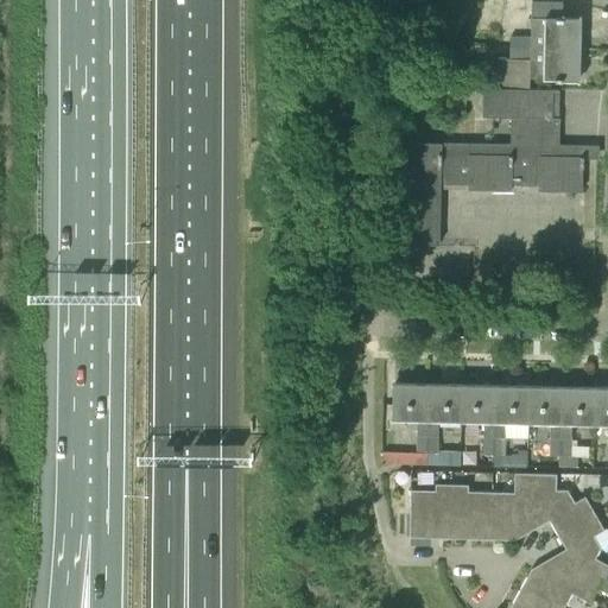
[(508,48),(581,49),(581,18),(563,18),(563,1),(532,0),(531,37),(508,37),(508,48)]
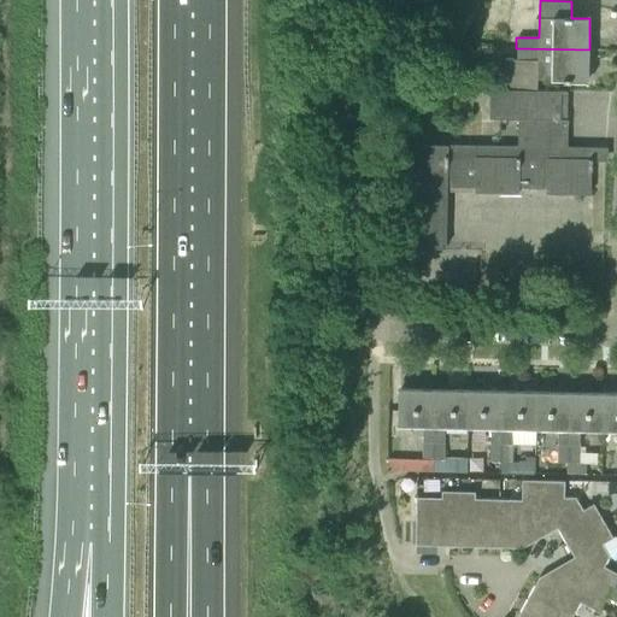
[(538,80),(564,80),(588,80),(589,50),(516,48),(503,48),(503,59),(538,59),(538,80)]
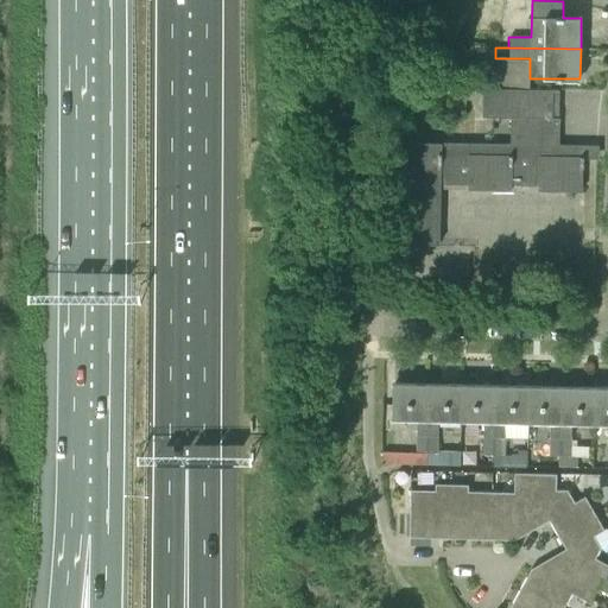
[(582,191),(582,190),(583,166),(584,166),(584,156),(568,156),(568,144),(559,144),(561,89),(485,87),(483,115),(512,116),(512,144),(400,141),(398,244),(441,244),(442,188),(512,190),(512,184),(540,185),(540,190),(582,191)]
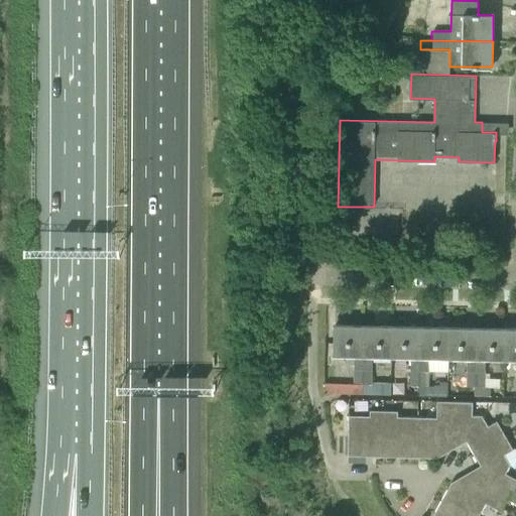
[(354,384),(363,384),(364,325),(335,325),(335,355),(354,356),(354,384)]
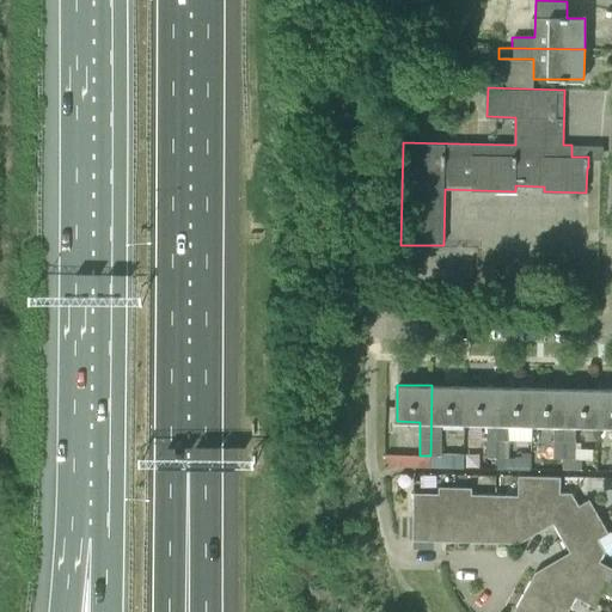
[(432,385),(430,456),(441,456),(442,438),(441,439),(441,423),(465,423),(465,386),(432,385)]
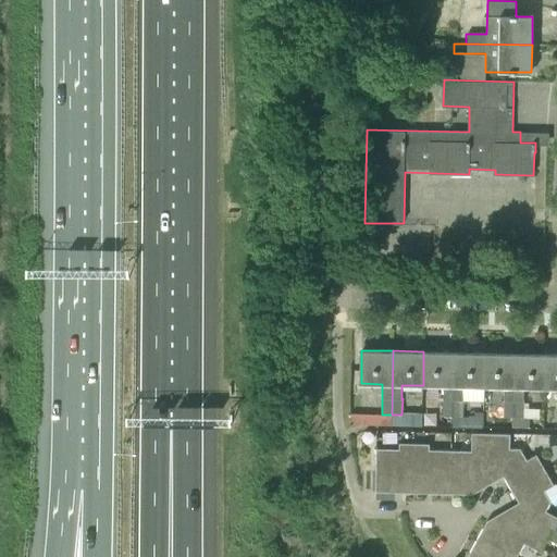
[(443,416),(453,416),(454,353),(423,351),(423,385),(443,386),(443,416)]
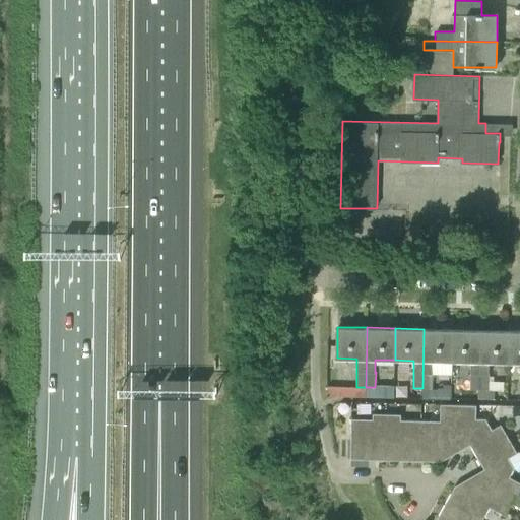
[(424,329),(423,388),(432,389),(433,374),(432,374),(432,361),(451,361),(452,329),(424,329)]
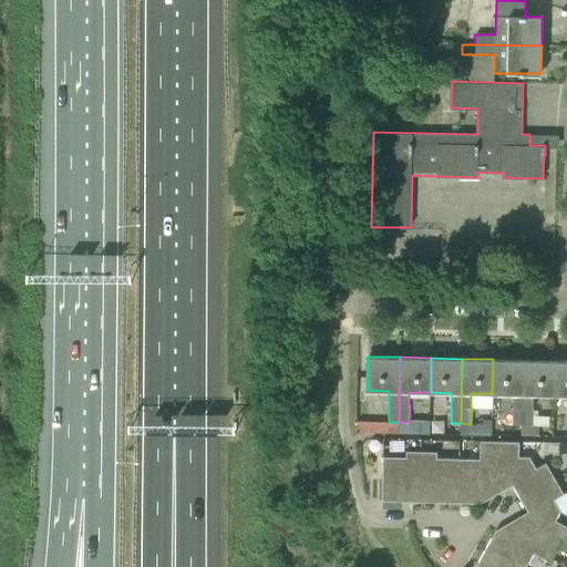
[(513,424),(523,424),(525,360),(493,359),(492,393),(513,394),(513,424)]
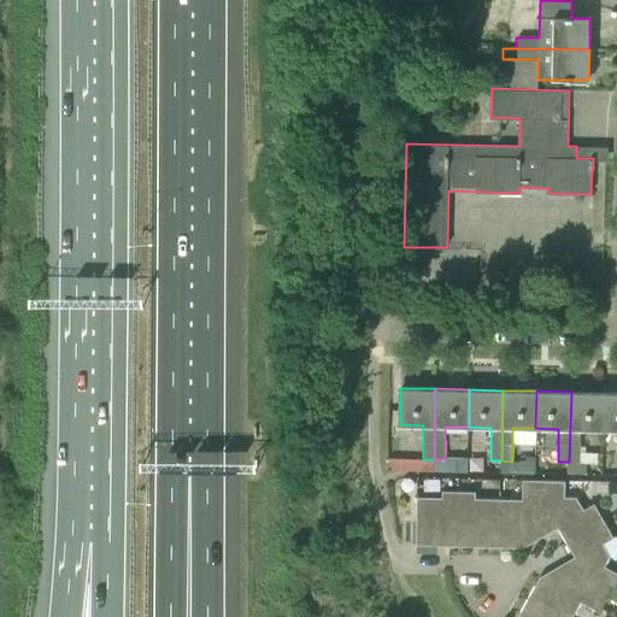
[(571,392),(569,462),(581,463),(581,444),(580,444),(580,429),(604,430),(605,392),(571,392)]
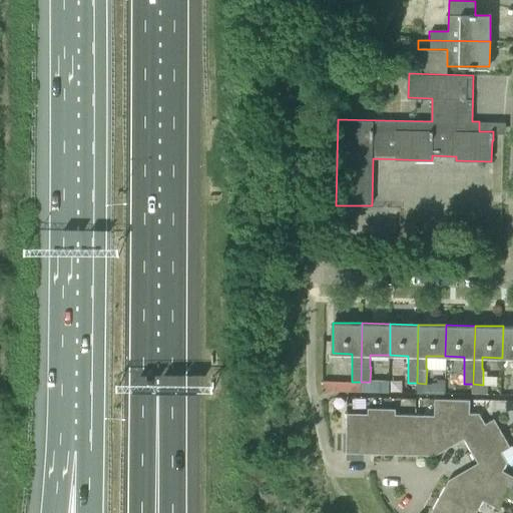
[(512,326),(503,326),(502,358),(512,358),(512,326)]
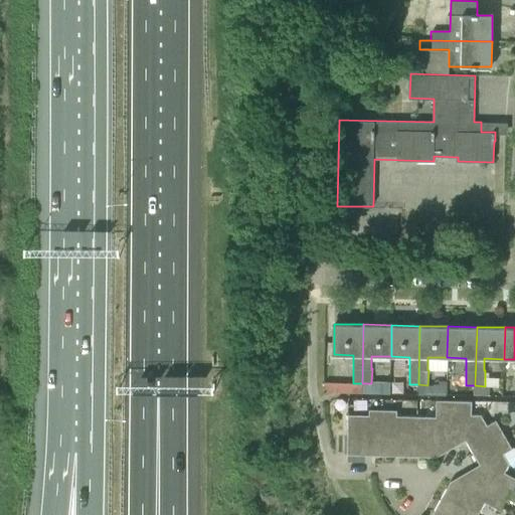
[(460,438),(464,438),(471,414),(472,400),(436,399),(436,416),(417,416),(416,457),(437,457),(437,449),(441,449),(460,438)]
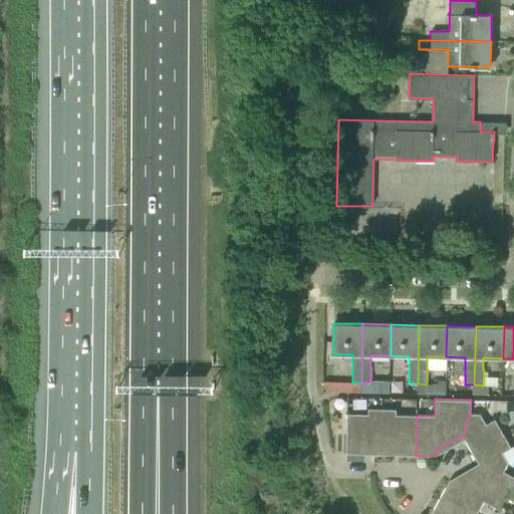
[(364,451),(381,452),(382,409),(368,409),(368,414),(347,414),(346,454),(364,454),(364,451)]
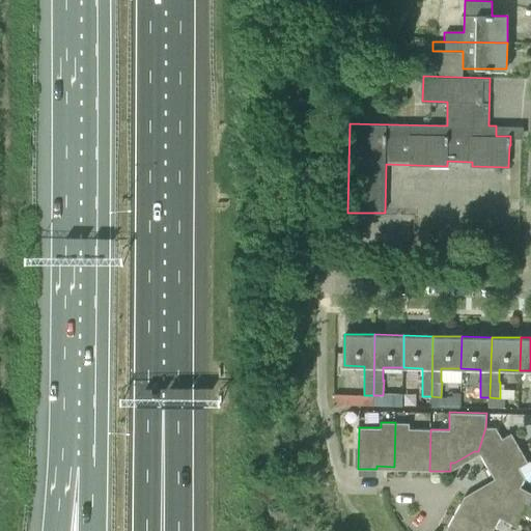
[(411,470),(429,471),(430,429),(409,428),(409,423),(395,422),(394,467),(411,467),(411,470)]
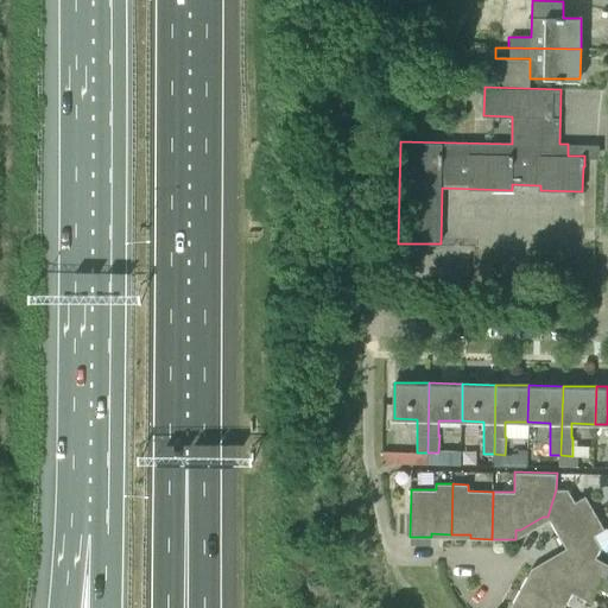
[(558,534),(595,513),(586,495),(575,501),(568,489),(556,489),(548,517),(558,534)]
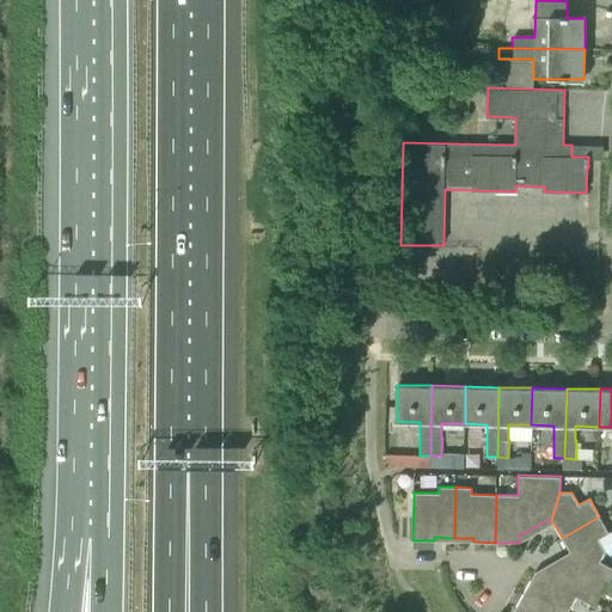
[(606,581),(611,573),(611,571),(611,568),(600,561),(605,551),(598,539),(609,533),(599,516),(562,538),(571,555),(569,560),(546,573),(544,576),(576,597),(593,606),(601,591),(606,581)]
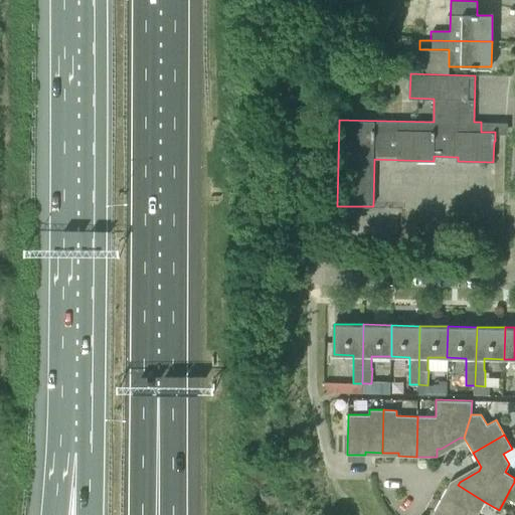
[(470,514),(477,514),(485,502),(458,485),(451,481),(441,499),(470,514)]
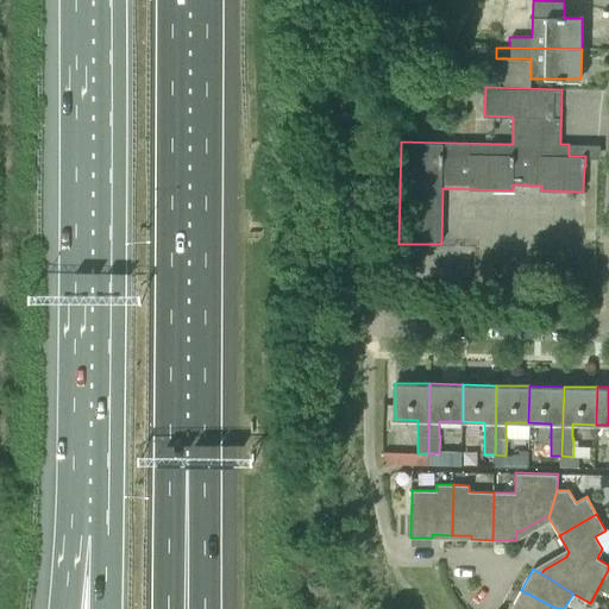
[(608,592),(608,581),(603,578),(598,588),(608,592)]
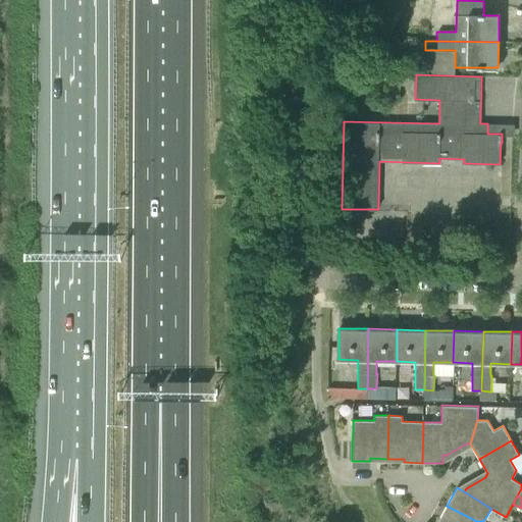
[(476,521),(447,506),(438,521),(439,521),(476,521)]
